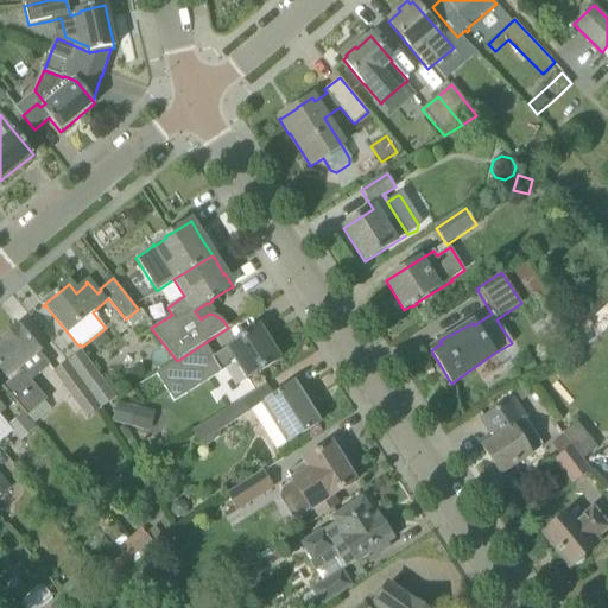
[(144,317),(138,310),(137,310),(126,320),(132,327),(144,317)]
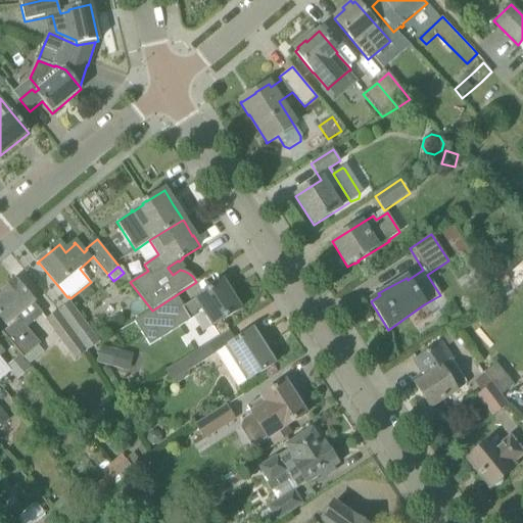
[(183,306),(176,295),(152,311),(135,322),(150,346),(202,313),(209,325),(239,305),(223,279),(193,297),(194,299),(183,306)]
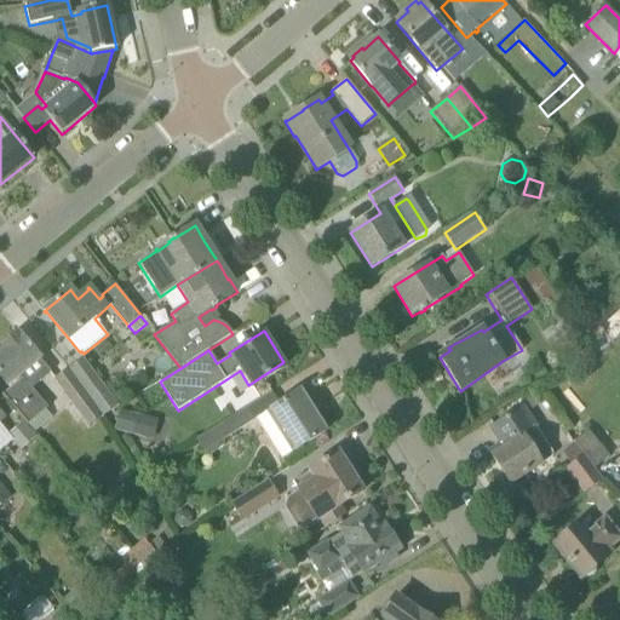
[(5,350),(0,354),(0,377),(7,385),(9,384),(12,389),(4,396),(27,425),(28,424),(45,409),(47,408),(29,388),(51,371),(40,357),(22,337),(21,337),(17,333),(1,346),(5,350)]
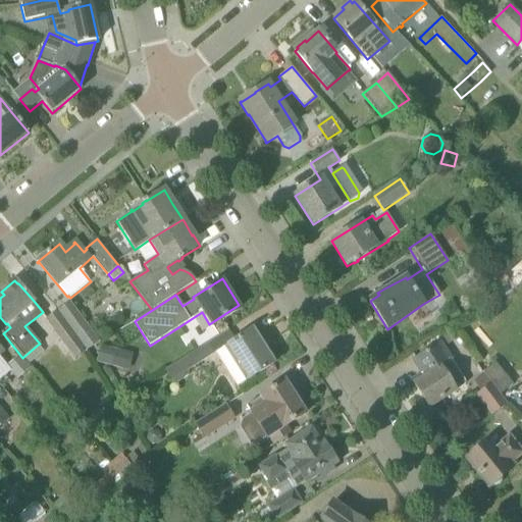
[(70,325),(87,351),(99,342),(70,302),(58,311),(70,325)]
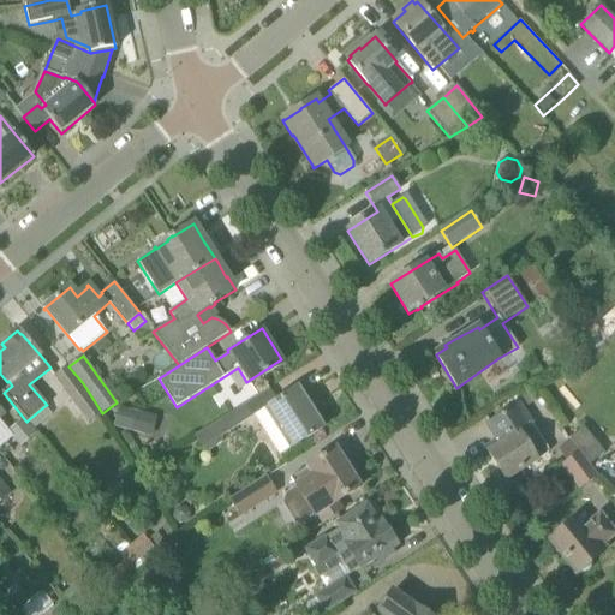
[(88,423),(102,413),(83,383),(69,366),(54,377),(88,423)]
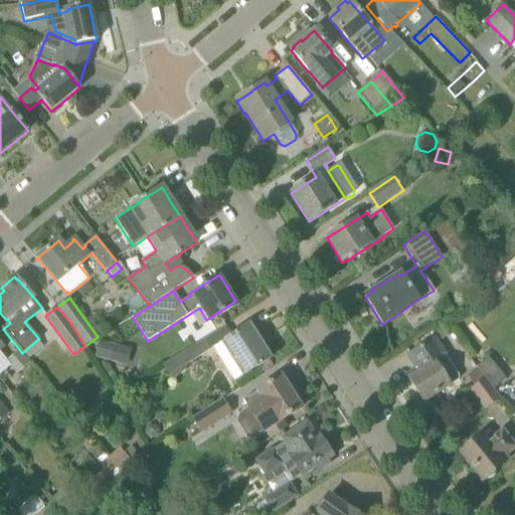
[(446,323),(435,330),(442,340),(453,333),(446,323)]
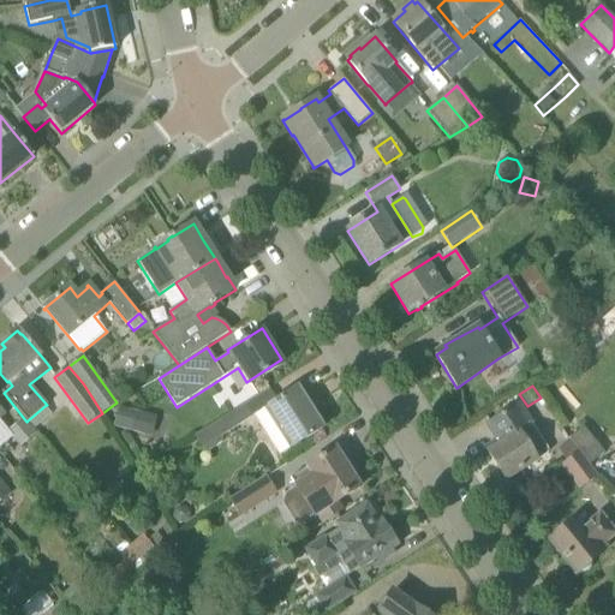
[(255,416),(280,455),(322,428),(298,388),(279,400),(270,388),(193,436),(206,455),(222,445),(219,439),(228,433),(255,416)]
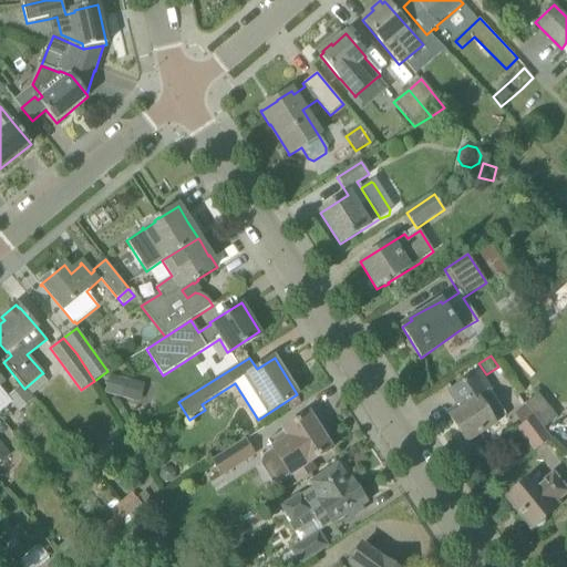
[(450,418),(466,443),(495,425),(494,424),(505,416),(478,373),(450,392),(462,411),(450,418)]
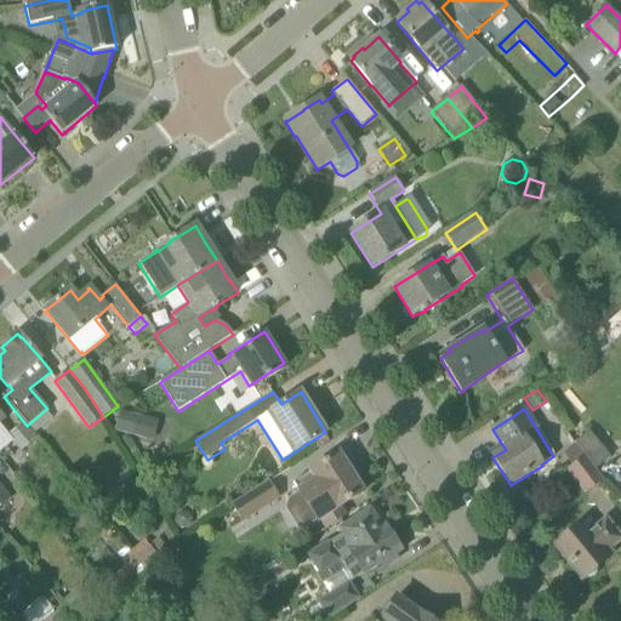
[(114,433),(136,438),(142,417),(120,411),(114,433)]
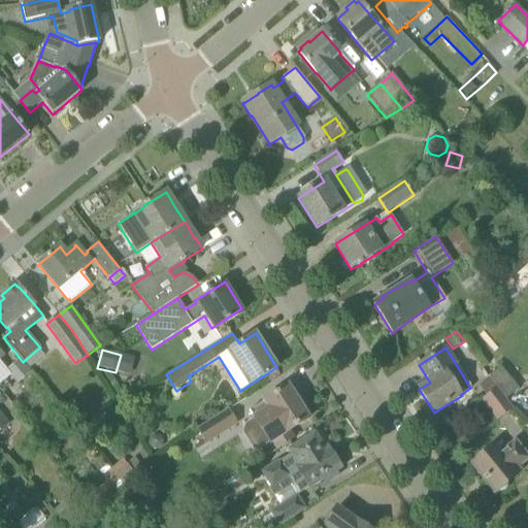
[(6,370),(17,383),(30,372),(20,359),(6,370)]
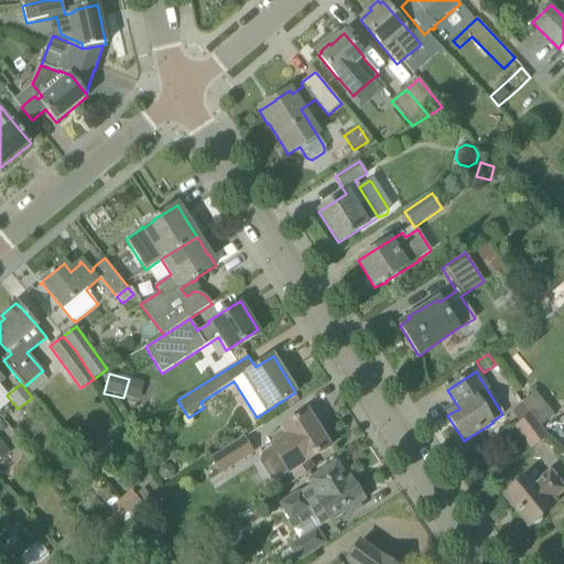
[(541,425),(554,415),(535,391),(523,402),(532,414),(541,425)]
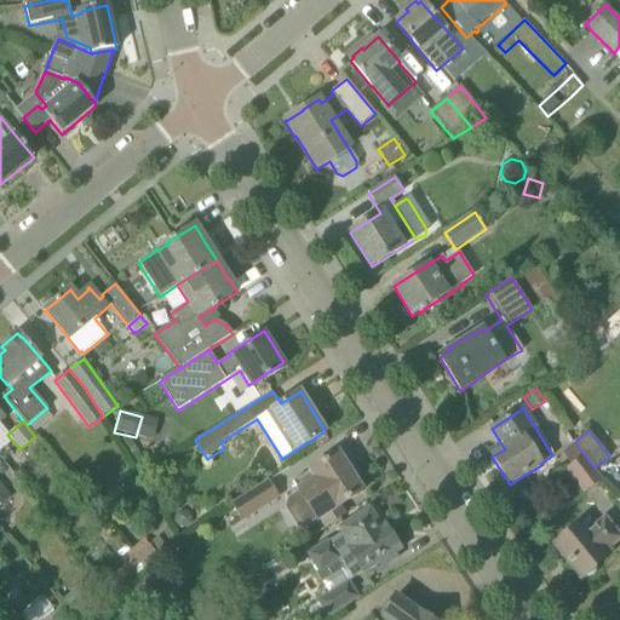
[(338,453),(293,482),(317,521),(325,528),(348,514),(342,505),(363,492),(349,470),(355,468),(344,451),(339,454),(338,453)]
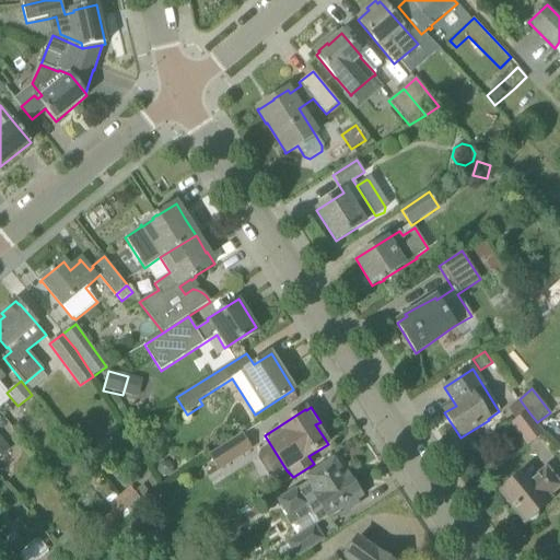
[(543,433),(526,412),(515,421),(512,424),(528,444),(543,433)]
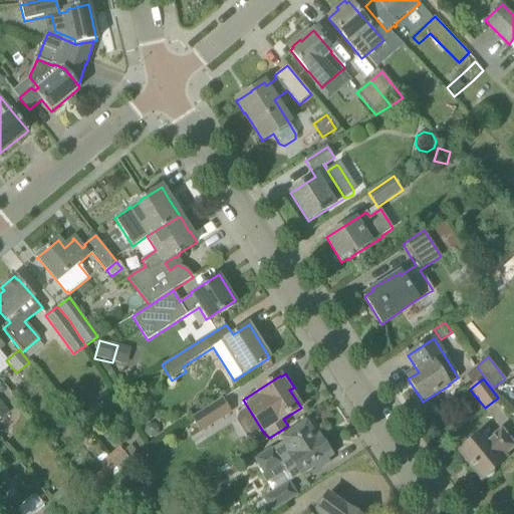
[(192,419),(201,432),(232,413),(223,399),(192,419)]
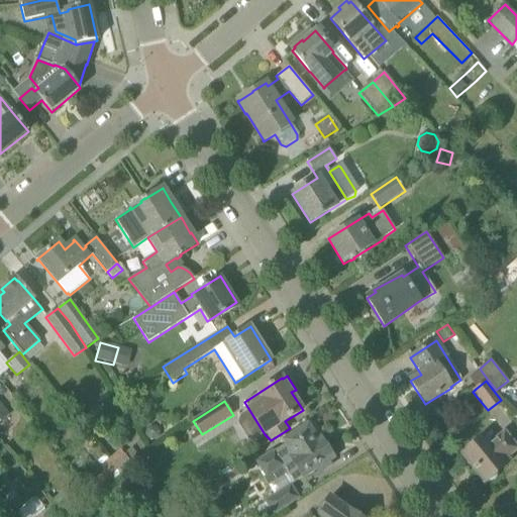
[(0,422),(9,416),(0,404),(0,422)]
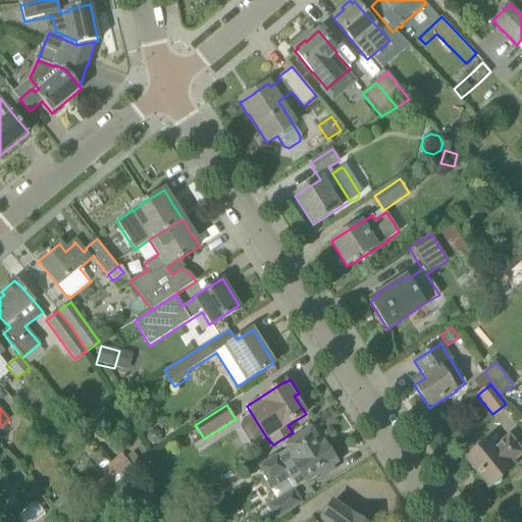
[(434,424),(433,428),(434,431),(437,434),(441,434),(445,433),(447,430),(447,425),(444,422),(440,421),(436,422),(434,424)]
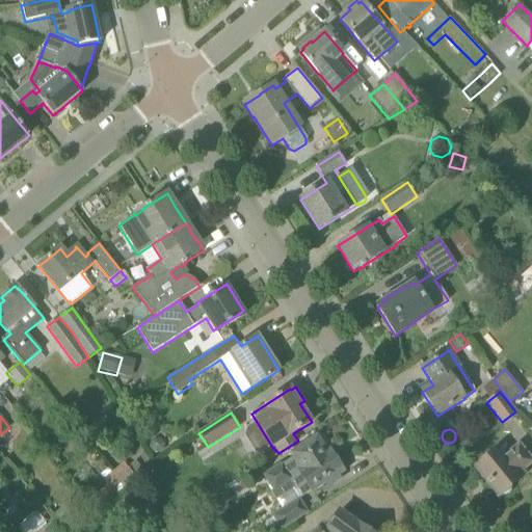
[(294,482),(303,497),(312,490),(325,482),(328,486),(340,479),(338,475),(343,471),(329,450),(325,452),(316,437),(292,453),(293,454),(281,461),(282,463),(262,477),(273,496),(294,482)]
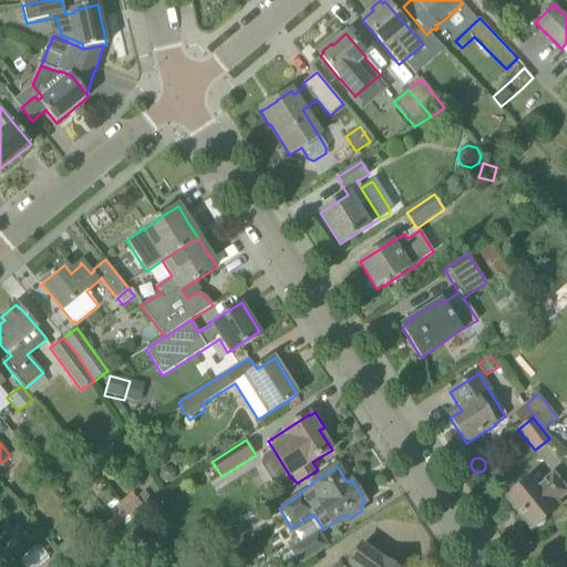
[(161,471),(160,476),(162,482),(169,484),(174,480),(176,474),(173,470),(166,467),(161,471)]
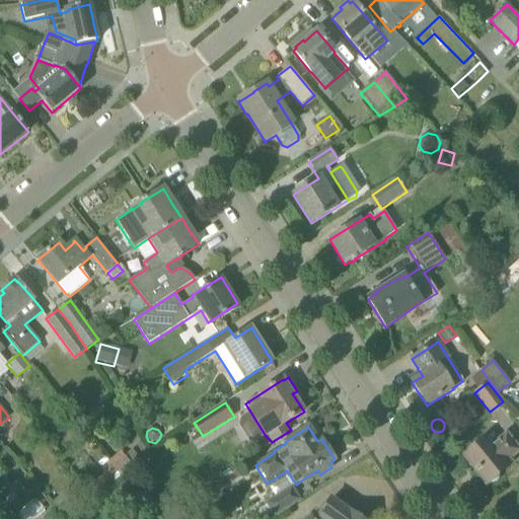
[(498,478),(498,475),(501,472),(507,468),(504,463),(518,451),(506,435),(492,447),(486,439),(463,456),(487,485),(489,483),(491,484),(495,483),(496,483),(497,480),(498,478)]
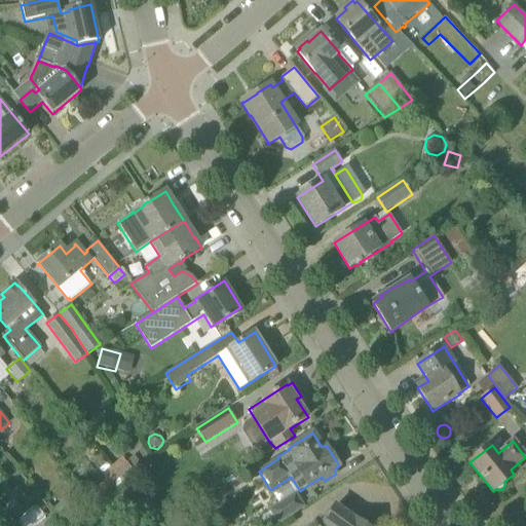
[(135,456),(126,462),(133,471),(141,463),(135,456)]
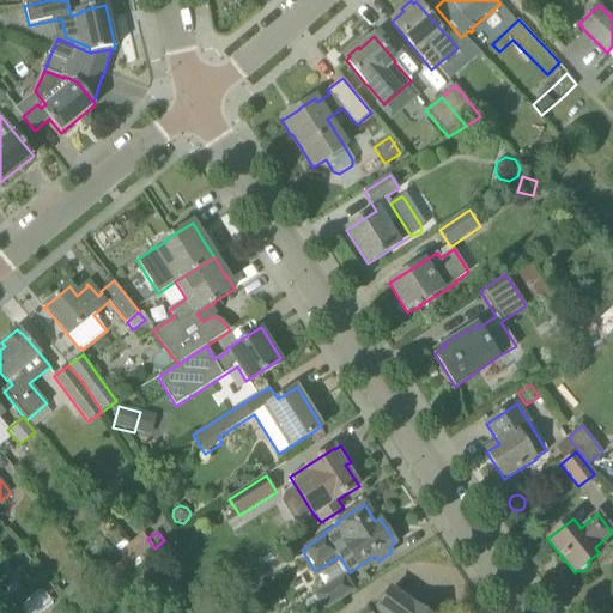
[(157,551),(155,548),(147,539),(143,533),(129,544),(144,562),(157,551)]
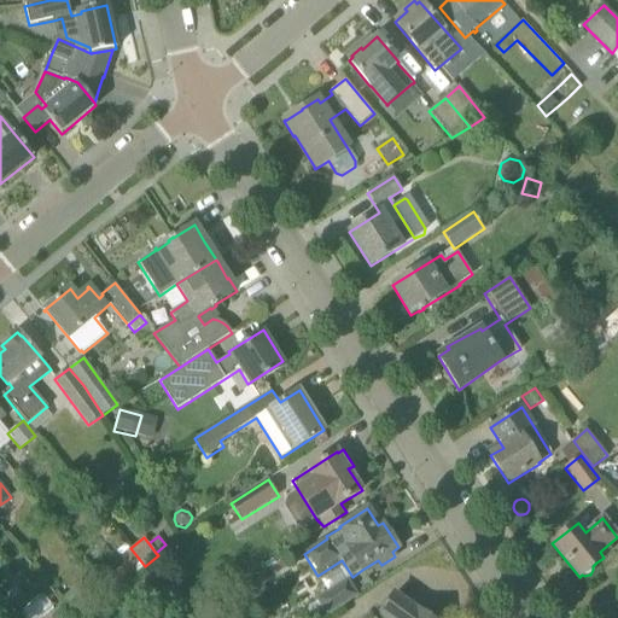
[(145,566),(130,548),(120,558),(124,564),(104,581),(115,594),(146,569),(145,566)]
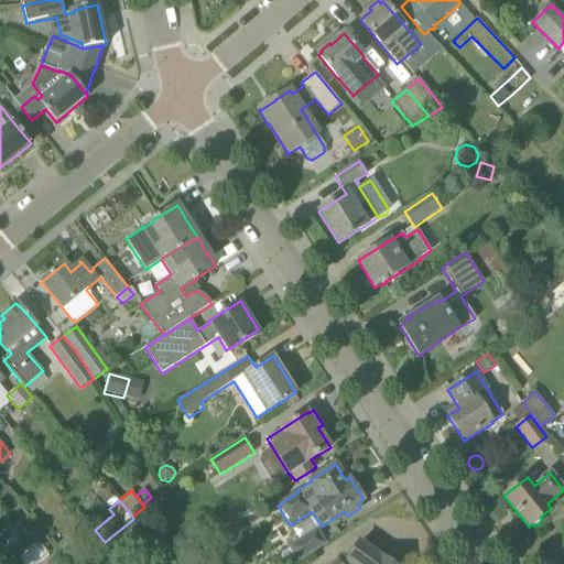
[(316,529),(286,549),(296,563),(299,563),(327,545),(316,529)]
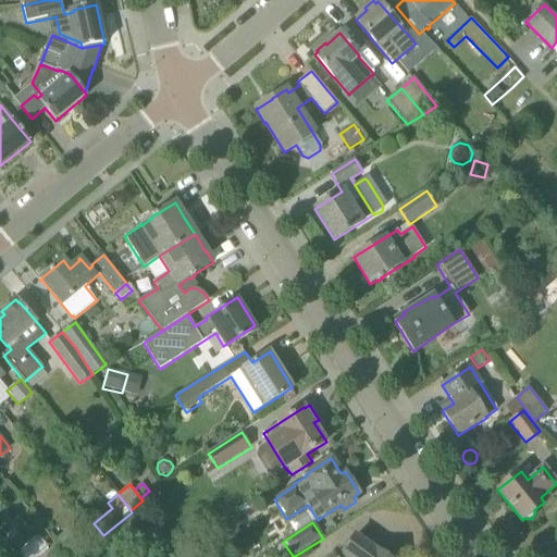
[(385,556),(356,535),(342,553),(347,556),(337,556),(332,552),(324,556),(385,556)]
